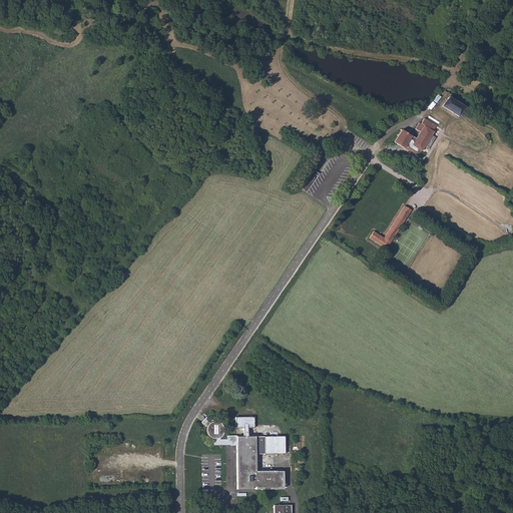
[(442,105),(460,117),(466,108),(448,97),(442,105)]
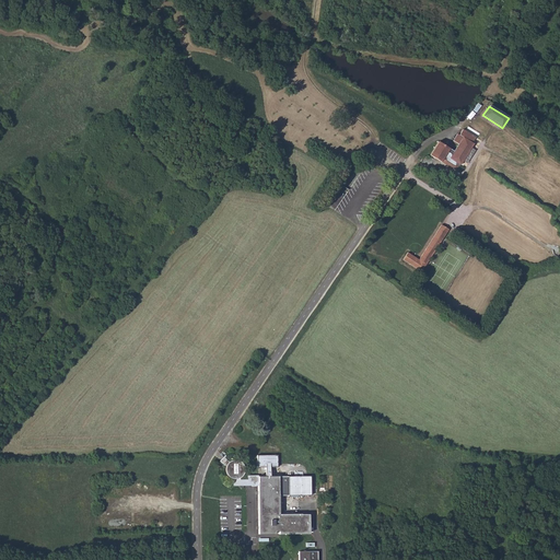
[(462,166),(474,143),(471,142),(475,138),(463,130),(459,136),(457,135),(454,141),(458,144),(454,151),(439,142),(430,155),(456,172),(459,165),(462,166)]
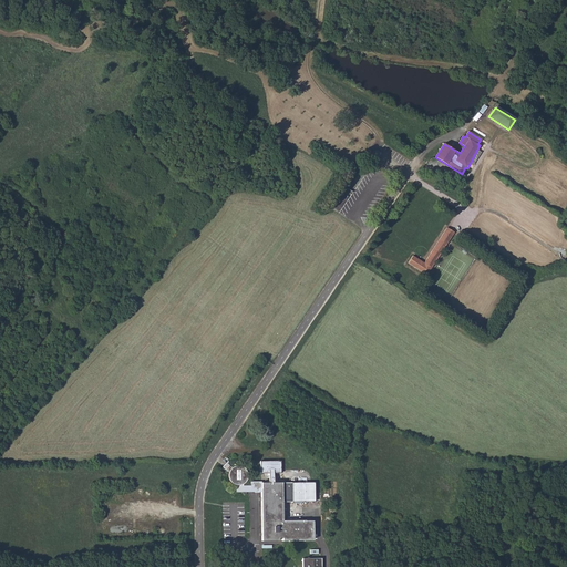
[(413,256),(408,263),(426,275),(453,235),(455,233),(447,227),(424,263),(413,256)]
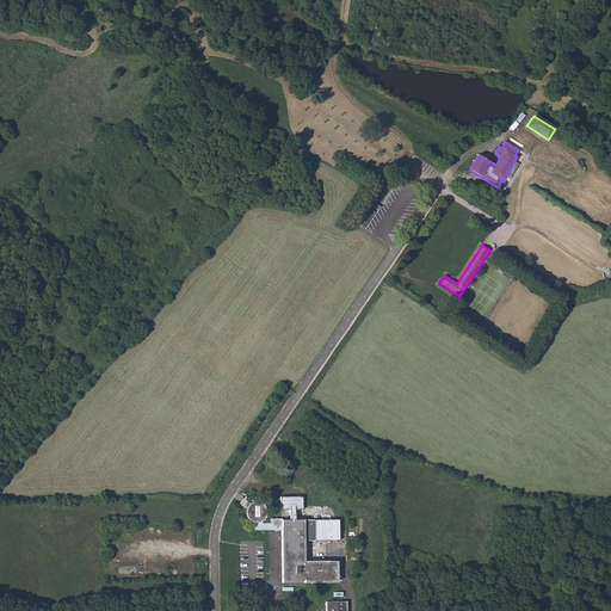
[(252,530),(261,530),(261,523),(260,518),(261,518),(261,507),(261,504),(260,503),(258,501),(255,500),(253,501),(250,501),(247,504),(241,500),(238,505),(242,508),(242,511),(242,514),(244,517),(246,519),(248,520),(252,523),(252,530)]
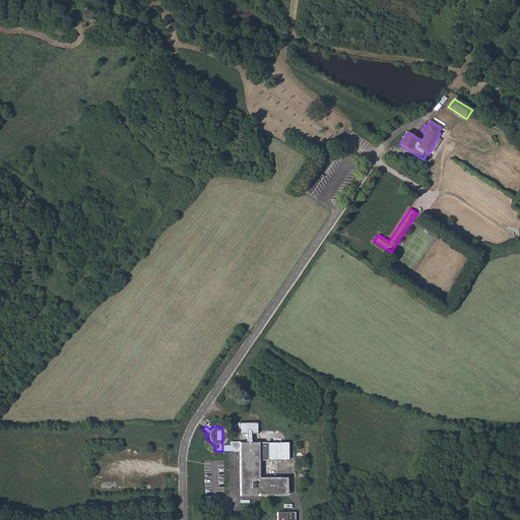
[(288,460),(288,442),(261,442),(248,442),(239,442),(238,441),(229,441),(229,445),(222,445),(222,451),(240,451),(240,478),(241,497),(287,497),(287,478),(256,477),(256,460),(288,460)]
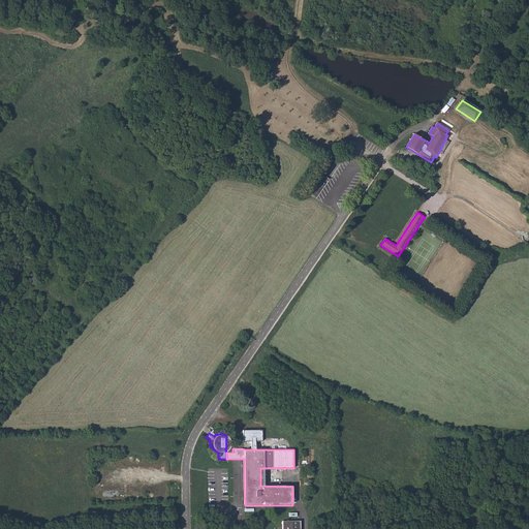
All buildings are outlined.
